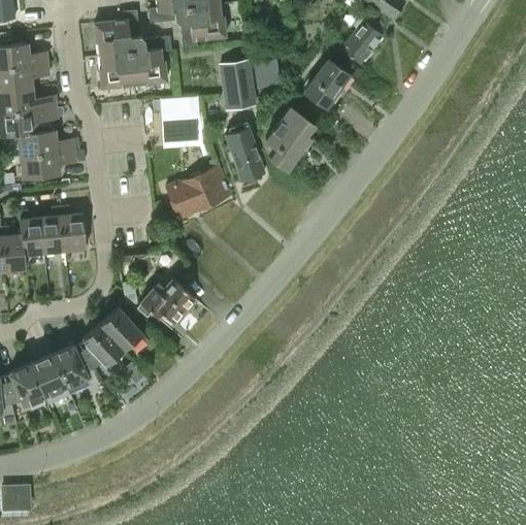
[(0,0),(0,10),(9,9),(10,14),(14,13),(11,0),(0,0)]
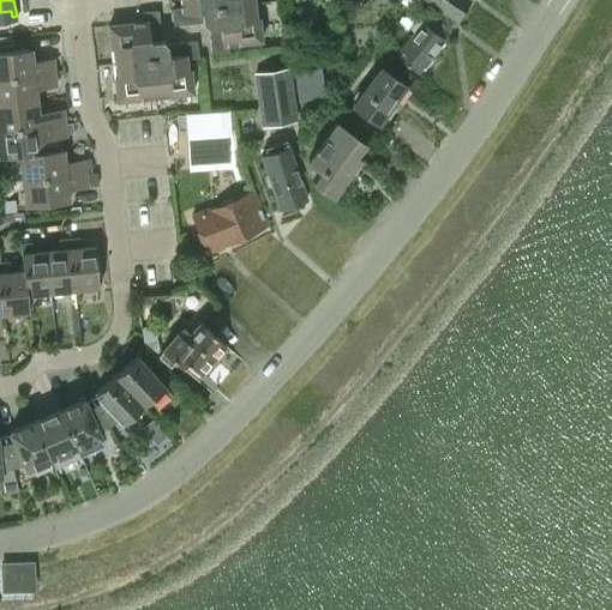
[(181,0),(184,11),(174,12),(175,29),(207,25),(210,29),(214,60),(231,58),(231,48),(264,44),(258,0),(181,0)]
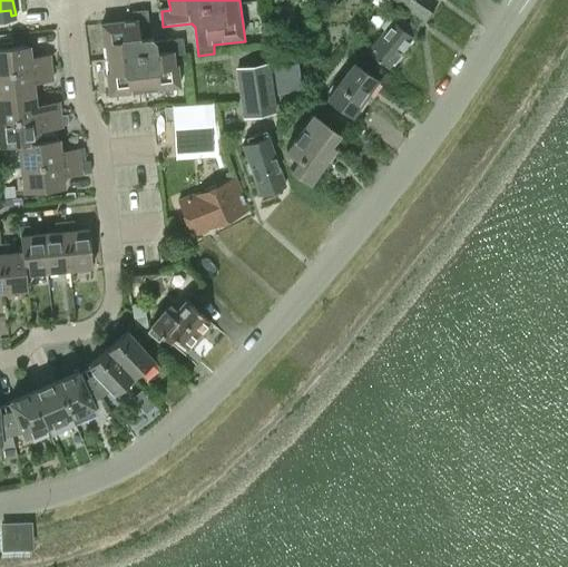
[(369,11),(375,0),(351,0),(351,1),(369,11)]
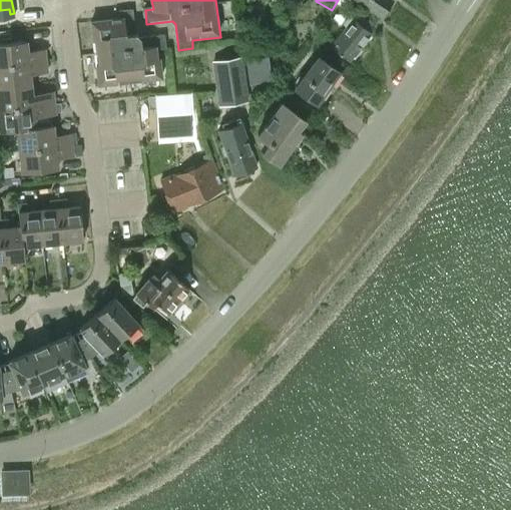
[(354,0),(356,1),(355,4),(382,23),(396,2),(392,0),(354,0)]
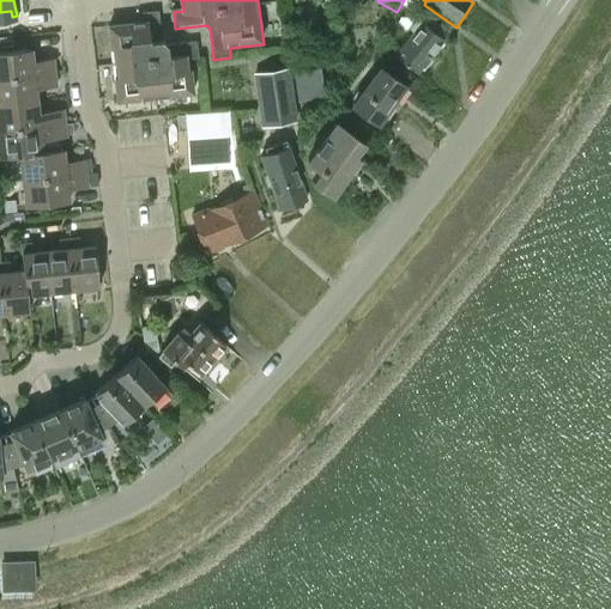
[(11,11),(0,12),(0,23),(12,20),(12,17),(11,11)]
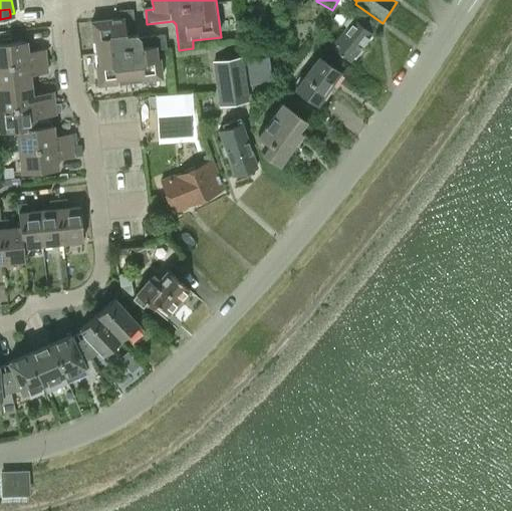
[(137,37),(135,11),(120,13),(120,21),(92,24),(99,87),(164,80),(160,52),(168,51),(167,37),(141,40),(137,37)]
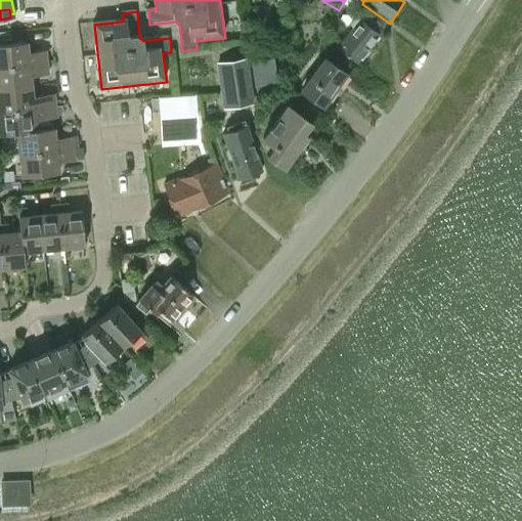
[(0,34),(0,69),(48,64),(47,52),(30,54),(29,44),(6,46),(6,34),(18,32),(16,20),(0,22),(0,32),(0,34)]
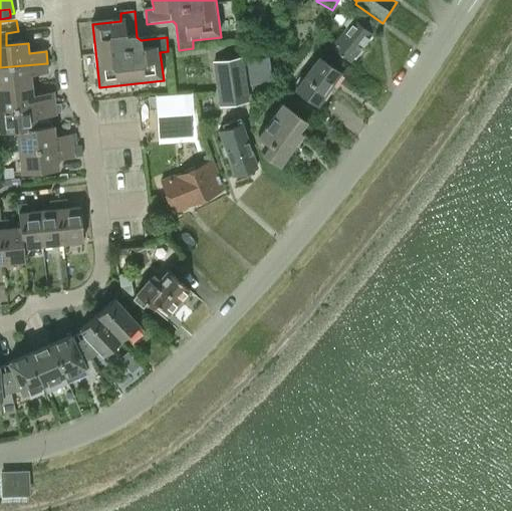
[(350,66),(372,38),(355,24),(332,52),(350,66)]
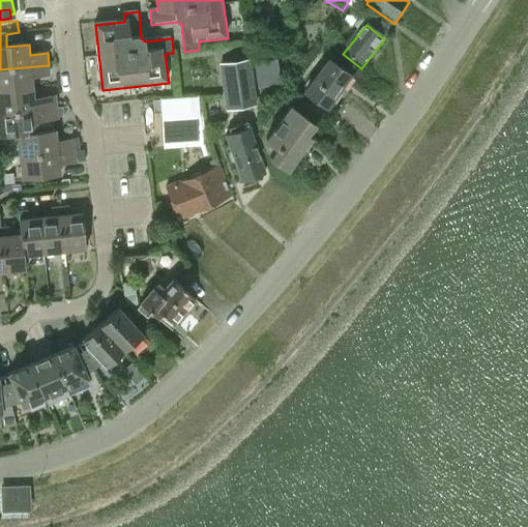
[(255,64),(259,90),(283,87),(277,60),(255,64)]
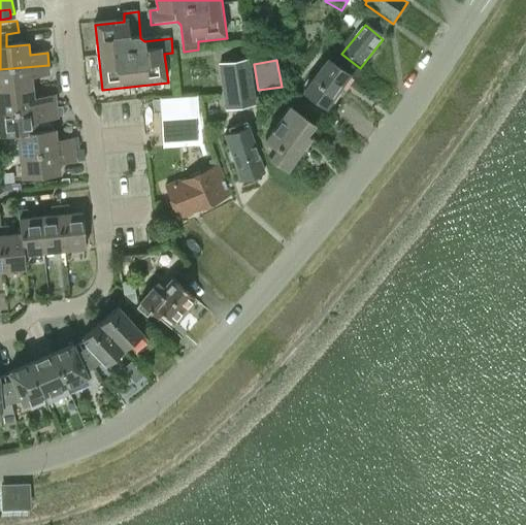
[(258,107),(252,61),(221,64),(228,111),(258,107)]
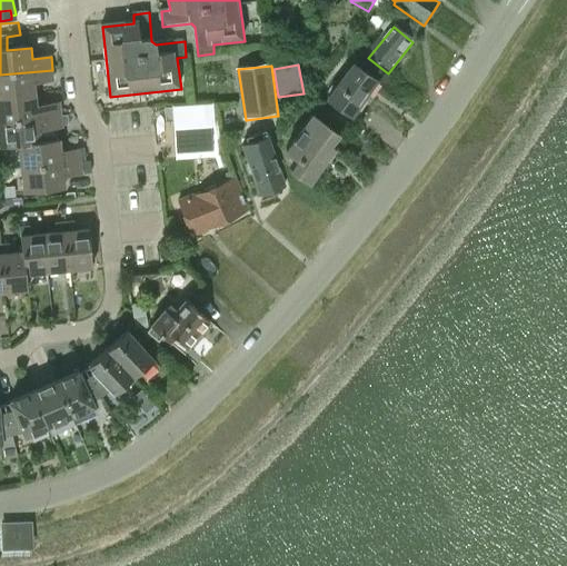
[(354,120),(361,109),(378,86),(355,69),(330,103),(354,120)]
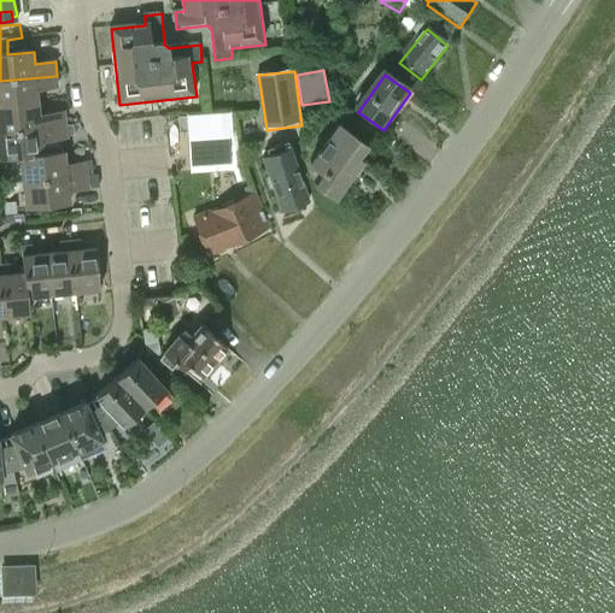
[(0,81),(0,107),(39,105),(37,93),(59,90),(57,76),(0,81)]
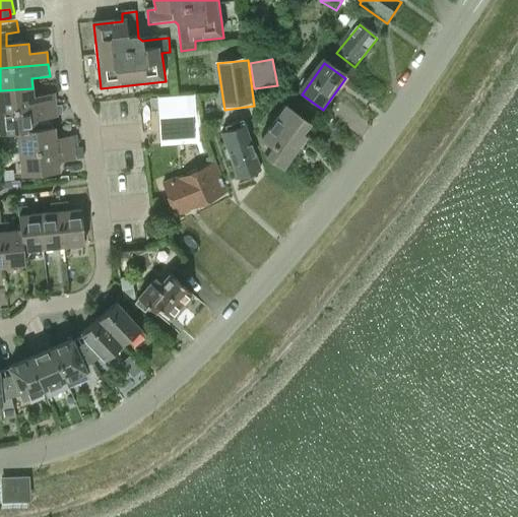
[(0,90),(0,113),(53,108),(52,95),(35,98),(33,88),(0,90)]
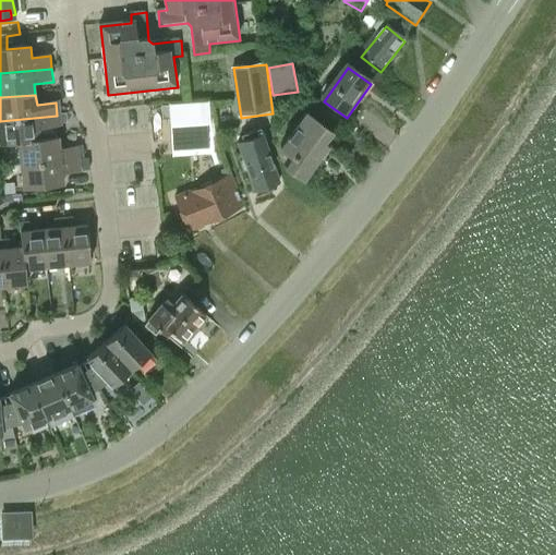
[(173,148),(213,145),(210,104),(171,107),(173,148)]
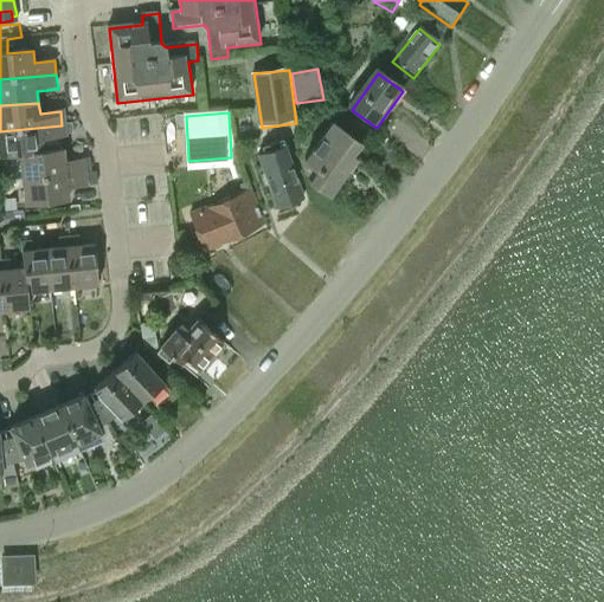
[(0,148),(1,159),(21,156),(21,155),(44,153),(43,142),(63,140),(62,125),(0,131),(0,148)]
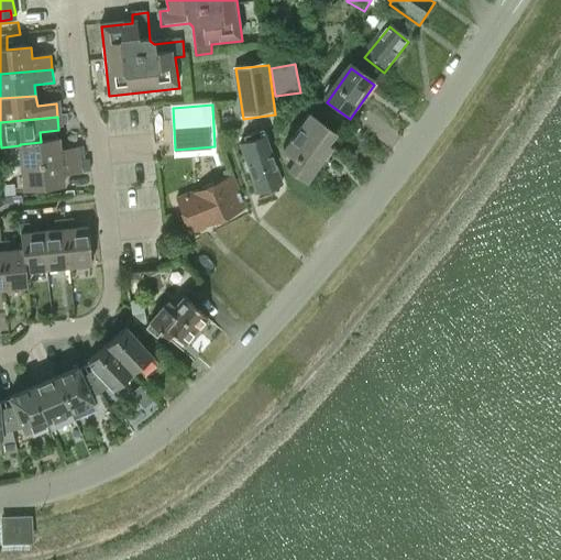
[(297,162),(290,171),(309,184),(332,152),(328,149),(337,136),(310,118),(285,153),(297,162)]
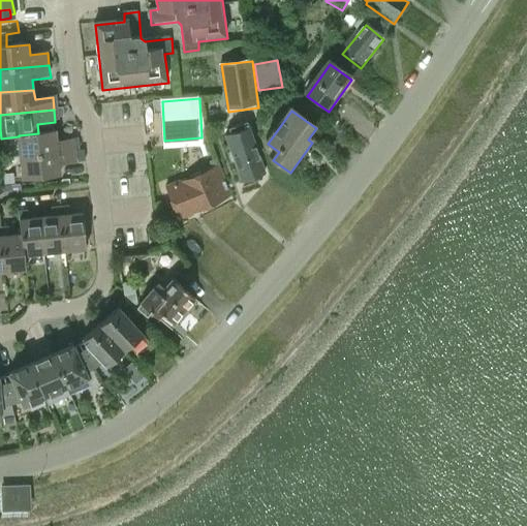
[(241,184),(267,175),(249,124),(237,128),(238,133),(227,136),(233,152),(228,154),(231,163),(236,163),(241,176),(238,176),(241,184)]
